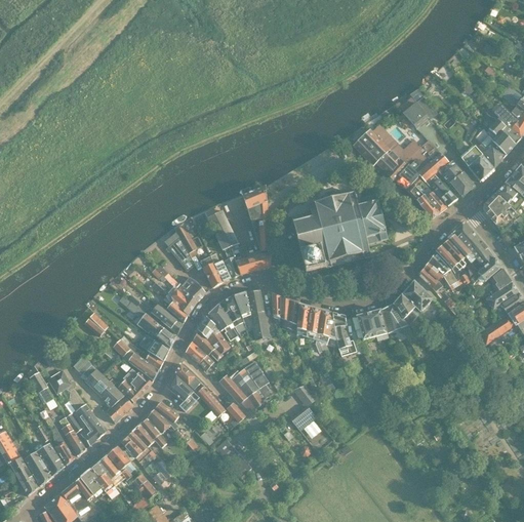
[(523,43),(521,42),(516,39),(513,44),(523,51),(523,43)]
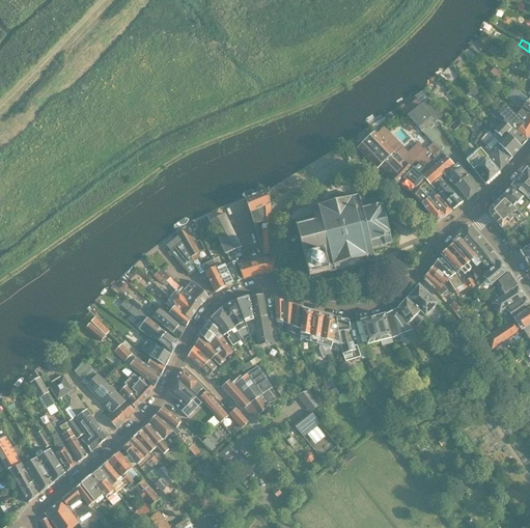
[(529,99),(521,91),(512,85),(505,93),(515,104),(522,105),(529,111),(529,99)]
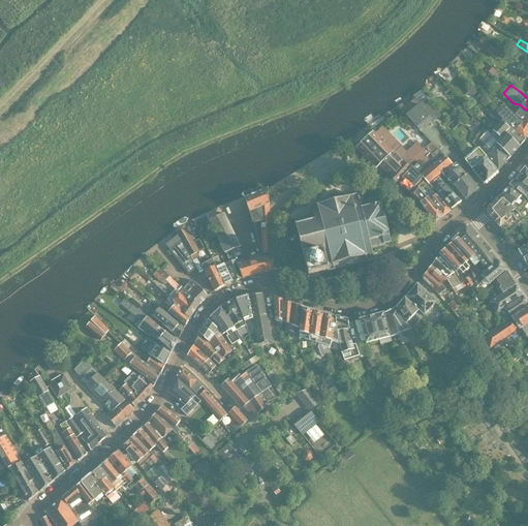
[(420,89),(411,94),(418,101),(418,102),(426,96),(420,89)]
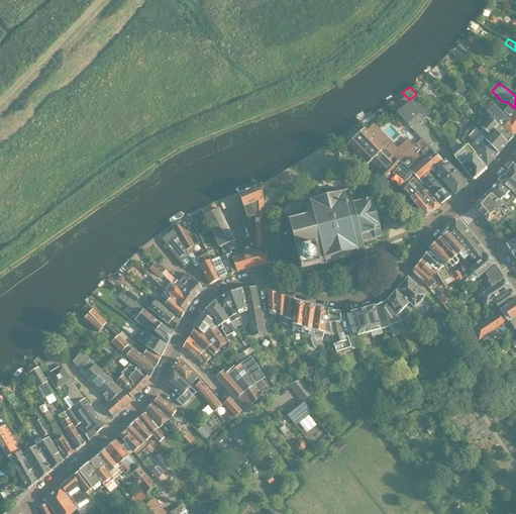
[(410,125),(422,115),(409,100),(409,99),(395,110),(398,112),(404,119),(408,124),(410,125)]
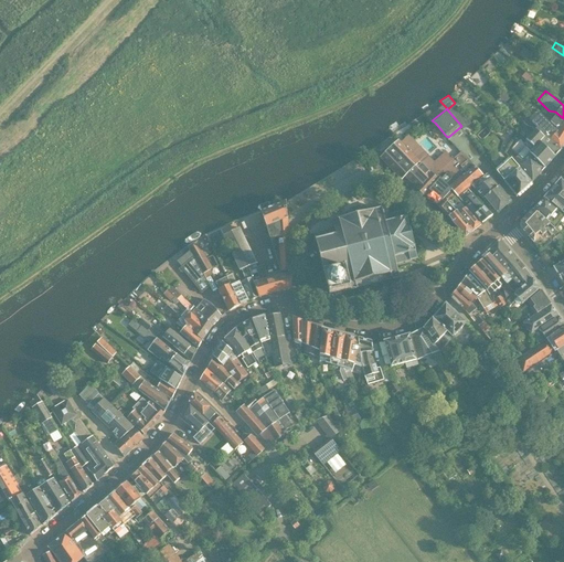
[(559,148),(535,126),(530,119),(522,112),(519,116),(527,124),(530,124),(533,128),(521,140),(527,148),(529,149),(543,166),(559,148)]
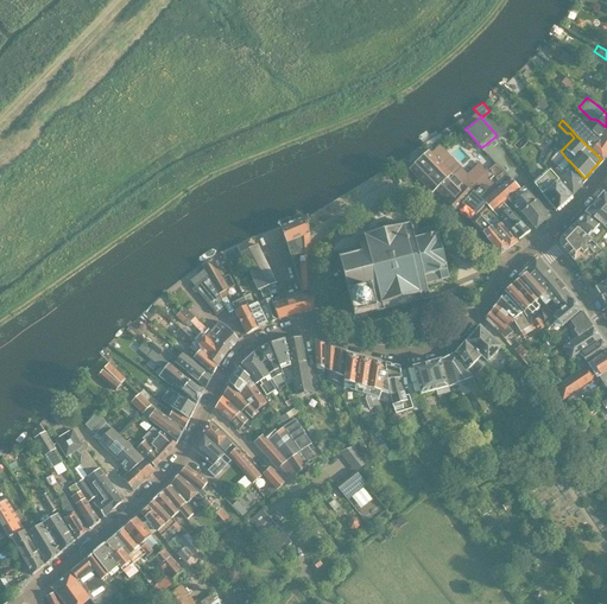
[(596,138),(580,120),(570,128),(576,135),(601,159),(606,151),(606,127),(598,120),(589,128),(599,137),(596,138)]
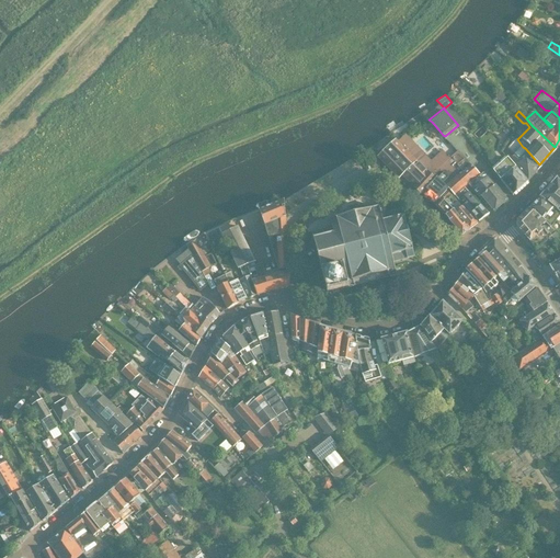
[(432,122),(426,126),(433,134),(438,129),(432,122)]
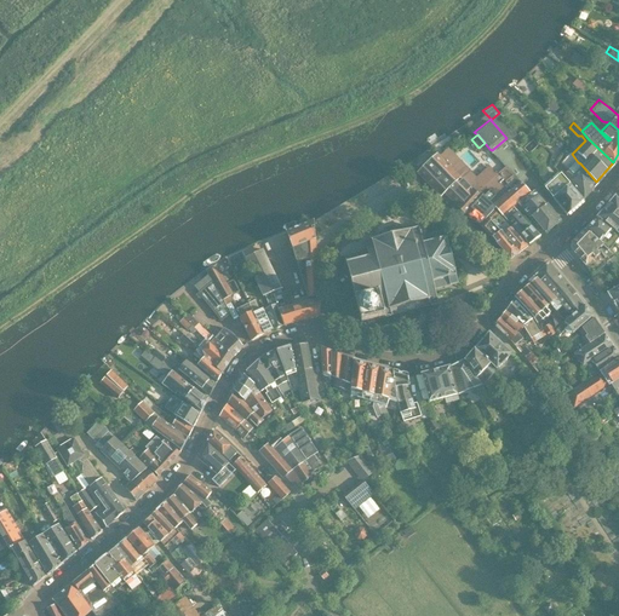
[(506,138),(492,150),(504,163),(516,177),(522,172),(528,167),(506,138)]
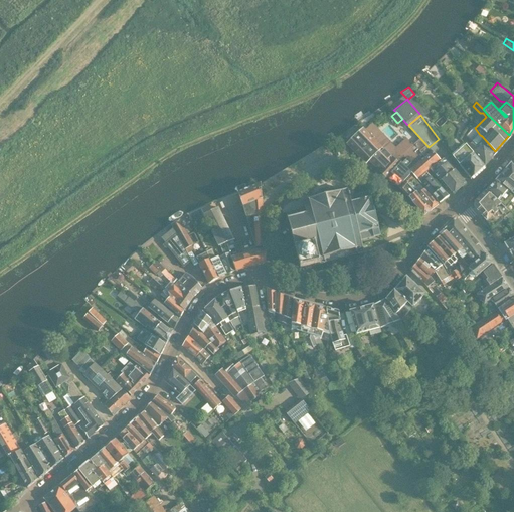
[(373,137),(364,128),(361,125),(345,141),(364,161),(368,158),(380,145),(373,137)]
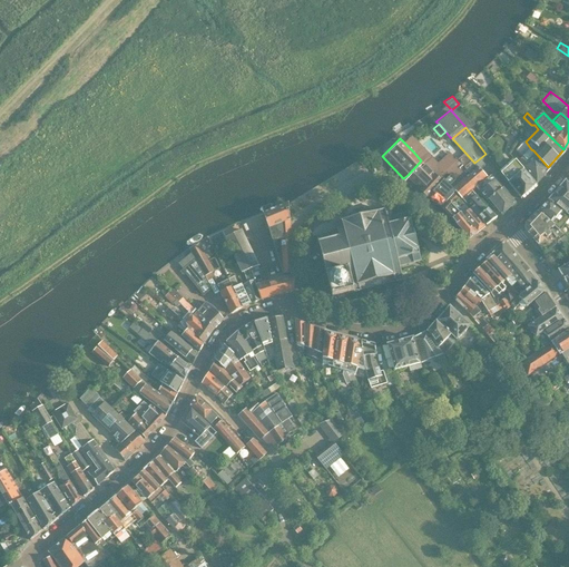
[(548,167),(533,150),(531,149),(526,142),(525,140),(523,138),(514,147),(520,153),(527,159),(521,165),(536,182),(548,167)]
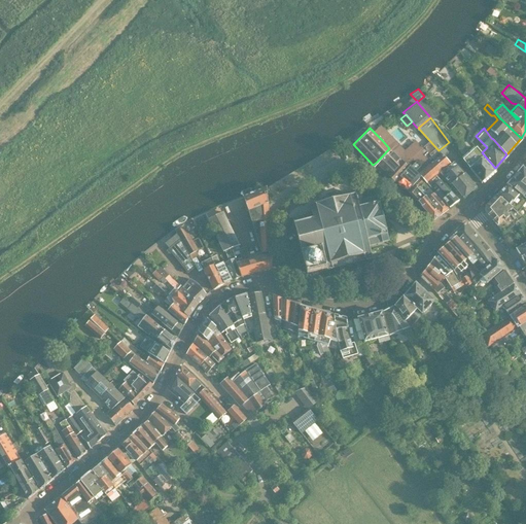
[(416,171),(441,152),(440,151),(439,150),(428,139),(405,160),(416,171)]
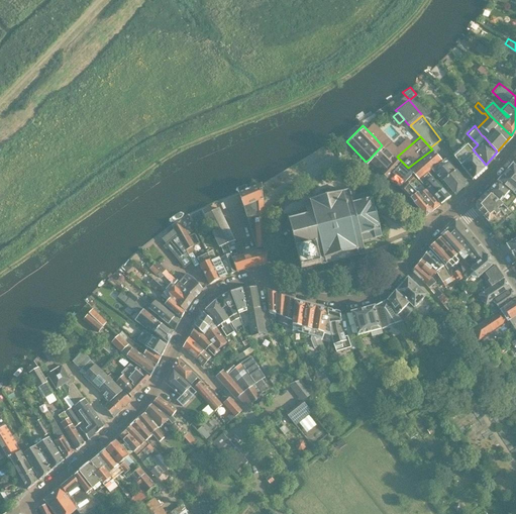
[(435,143),(430,147),(431,148),(432,149),(434,151),(439,147),(435,143)]
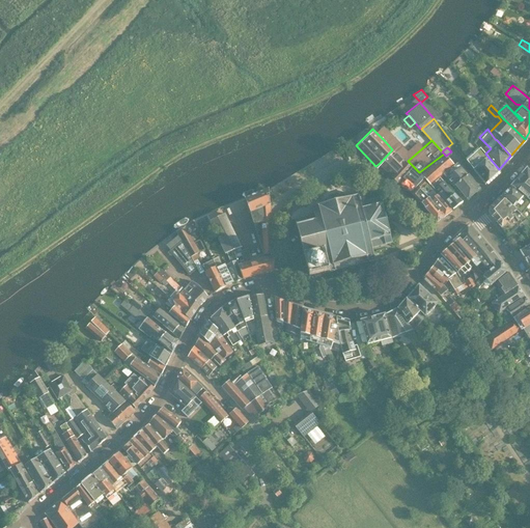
[(499,169),(485,154),(479,147),(466,160),(473,168),(484,183),(495,173),(499,169)]
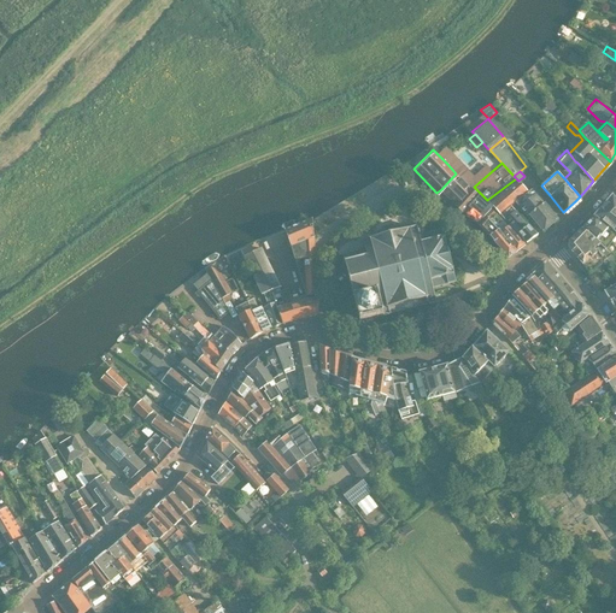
[(468,186),(456,174),(441,189),(453,201),(468,186)]
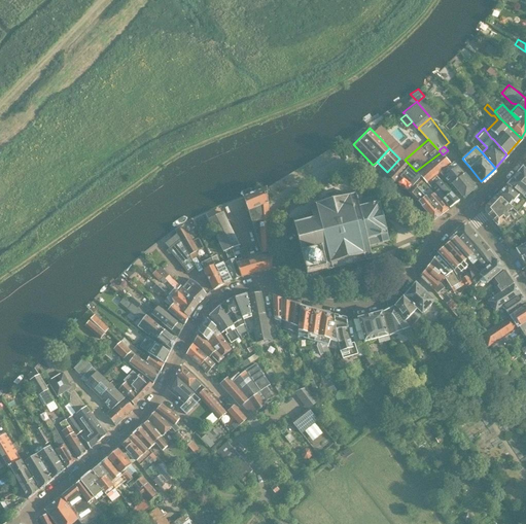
[(437,171),(449,162),(443,154),(441,152),(416,171),(425,180),(433,174),(437,171)]
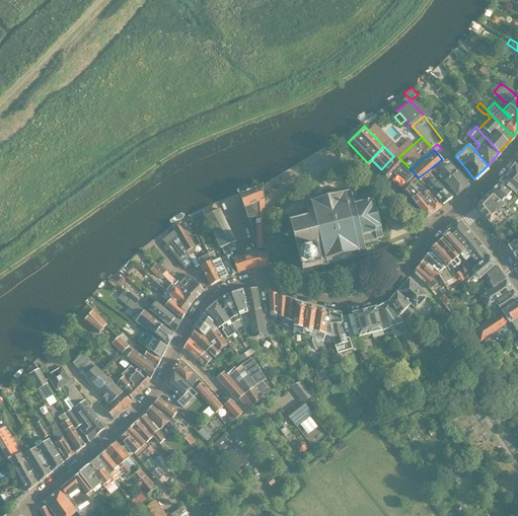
[(387,176),(400,162),(393,156),(381,169),(387,176)]
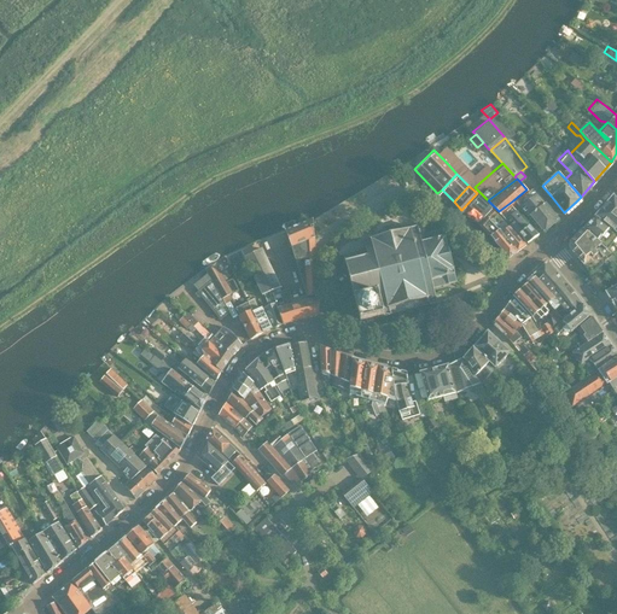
[(527,189),(513,200),(533,222),(535,221),(542,229),(557,217),(530,187),(527,189)]
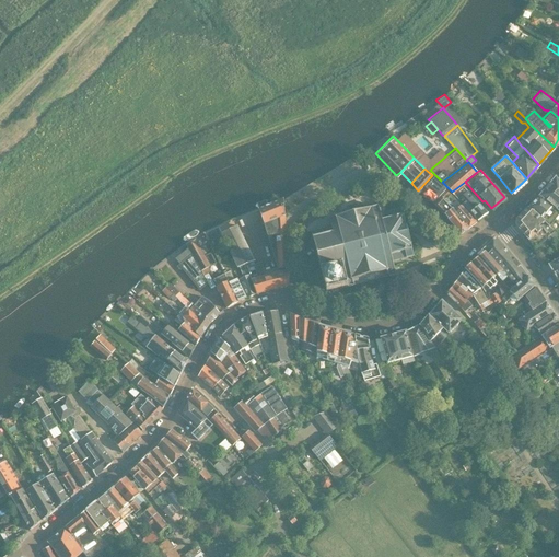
[(444,187),(432,175),(418,190),(419,190),(434,202),(440,197),(438,195),(444,187)]
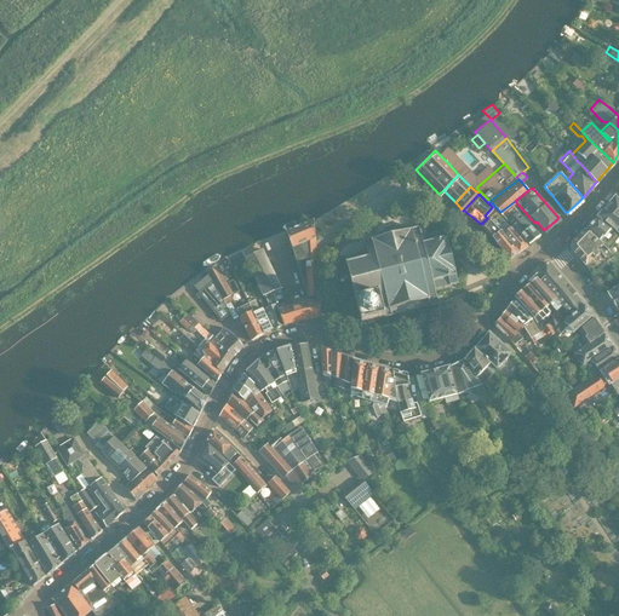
[(618,197),(614,194),(596,214),(618,234),(618,197)]
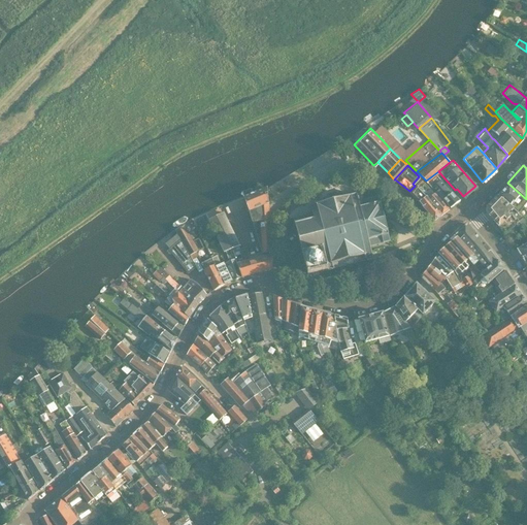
[(434,174),(426,181),(450,206),(459,199),(434,174)]
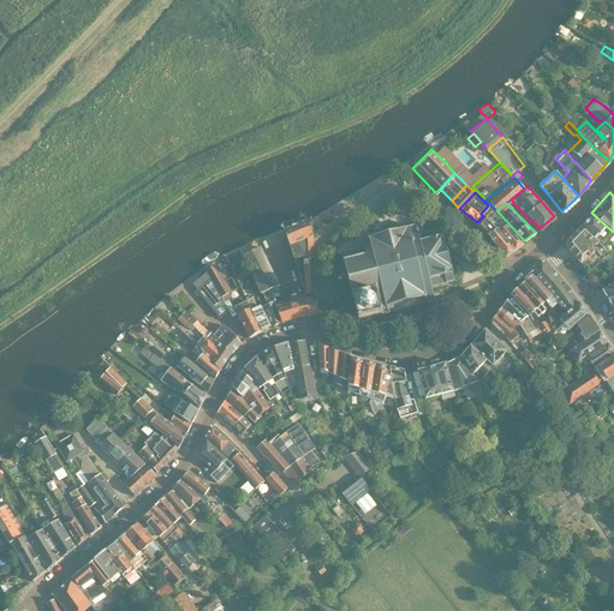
[(514,247),(487,216),(493,211),(488,205),(481,214),(483,216),(477,222),(487,233),(505,255),(514,247)]
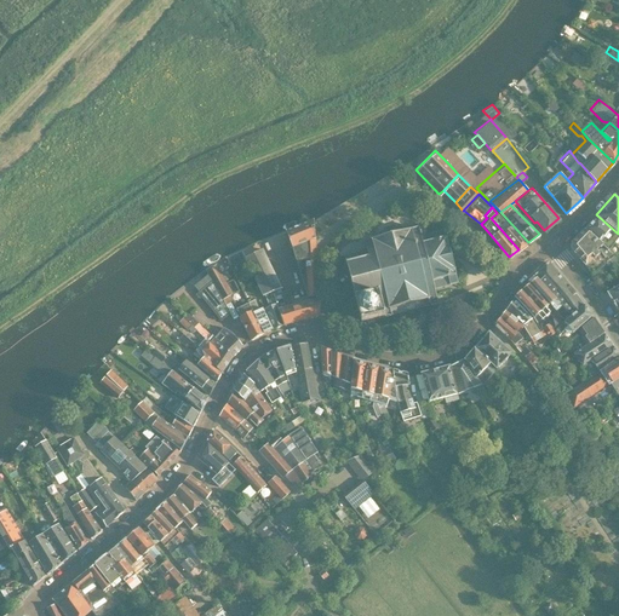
[(526,243),(497,213),(491,218),(519,249),(526,243)]
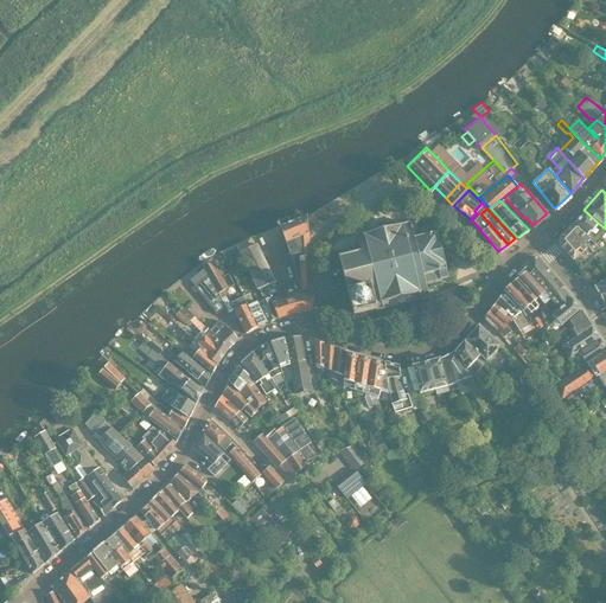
[(605,229),(584,210),(572,223),(585,235),(588,231),(591,232),(588,233),(591,235),(588,237),(589,238),(594,243),(600,236),(605,239),(605,237),(605,229)]
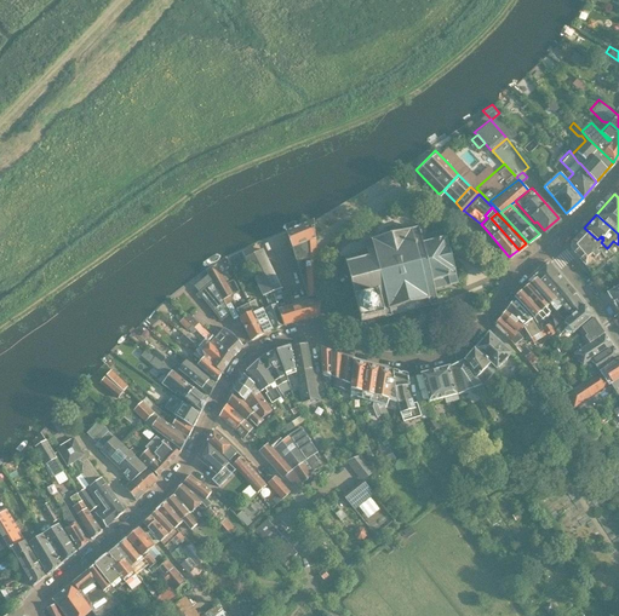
[(285,230),(291,246),(314,236),(313,218),(285,230)]
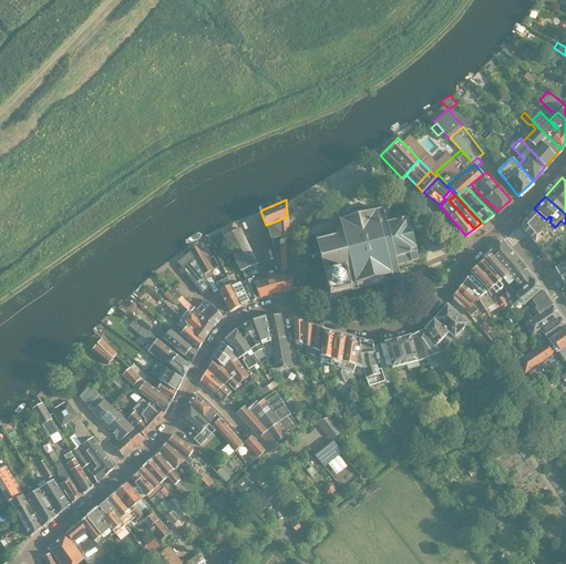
[(335,226),(325,229),(314,232),(329,293),(399,275),(395,262),(418,256),(405,208),(389,213),(387,205),(366,211),(363,205),(347,209),(349,215),(332,218),(335,226)]
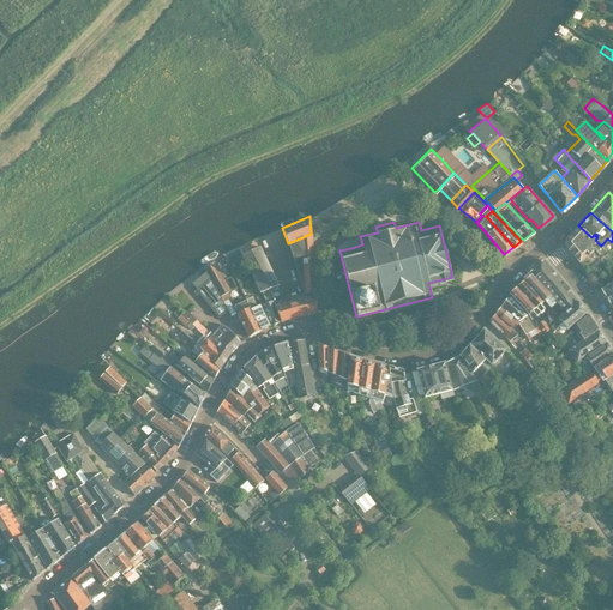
[(590,247),(596,241),(595,240),(592,237),(578,225),(565,239),(565,243),(586,269),(602,254),(596,247),(593,249),(590,247)]
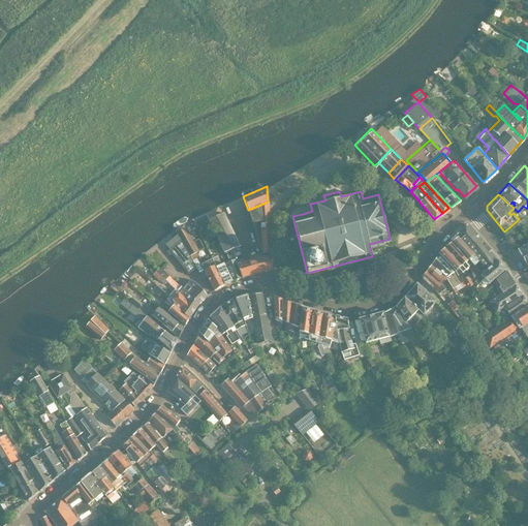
[(268,202),(248,210),(252,221),(261,253),(268,251),(272,250),(269,209),(268,202)]
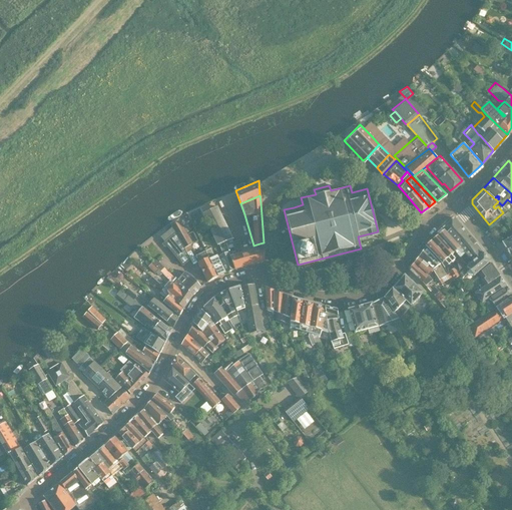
[(230,234),(220,214),(222,213),(217,203),(215,204),(201,211),(216,242),(217,242),(223,239),(224,242),(231,239),(230,237),(231,236),(230,234)]
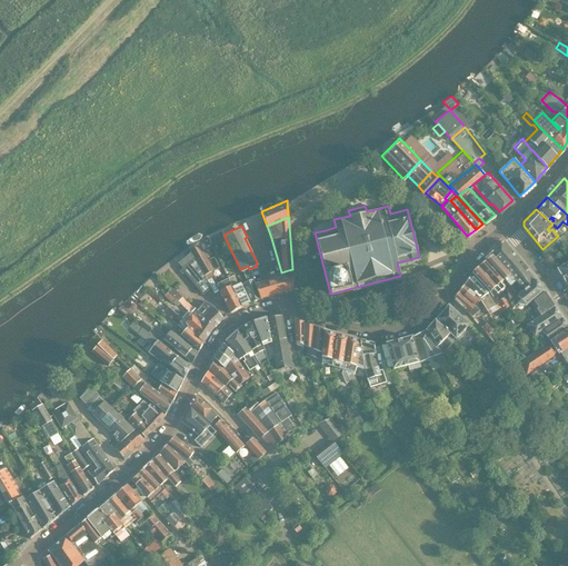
[(567,240),(567,239),(567,237),(562,232),(558,236),(542,249),(547,256),(549,255),(548,252),(565,238),(567,240)]
